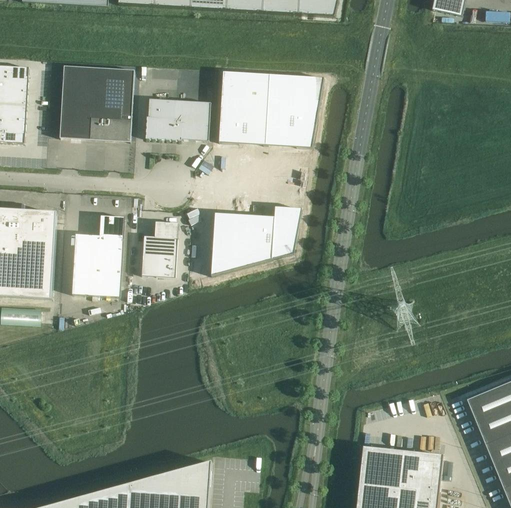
[(118,0),(118,3),(154,5),(183,7),(190,7),(226,9),(254,11),(262,11),(291,13),(298,13),(326,15),(334,16),(336,0),(118,0)]
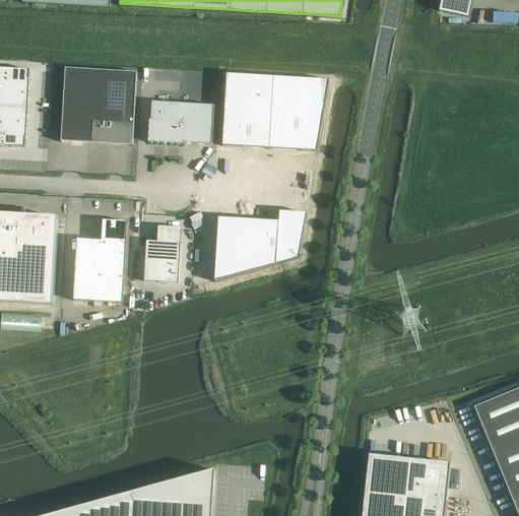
[(5,65),(4,78),(28,80),(29,67),(5,65)]
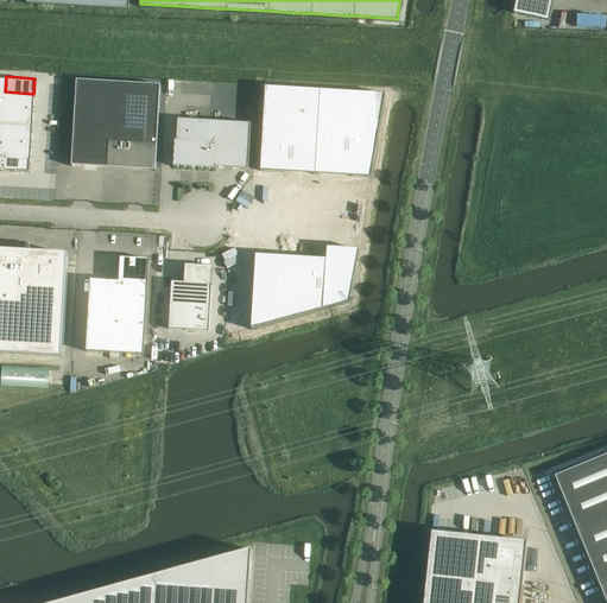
[(155,167),(159,82),(75,77),(70,163),(71,163),(71,160),(153,165),(153,167),(155,167)]
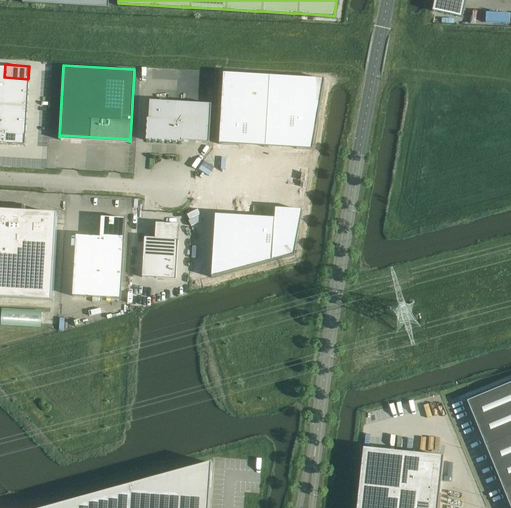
[(222,67),(218,139),(265,141),(269,70),(222,67)]
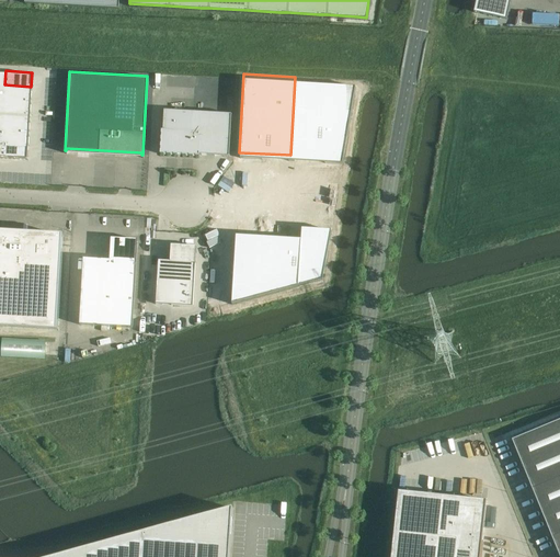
[(295,77),(290,155),(341,158),(355,81),(295,77)]
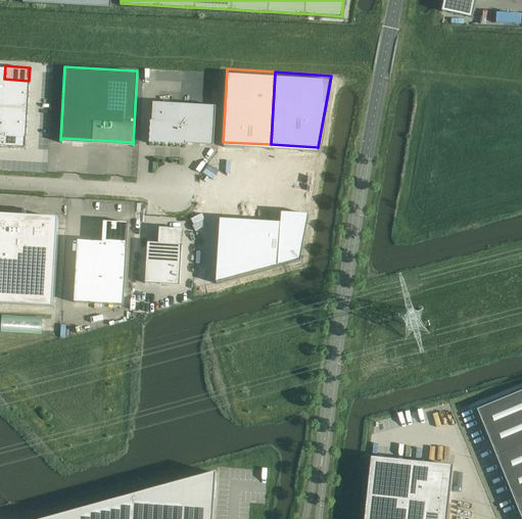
[(4,79),(4,92),(28,93),(29,81),(4,79)]
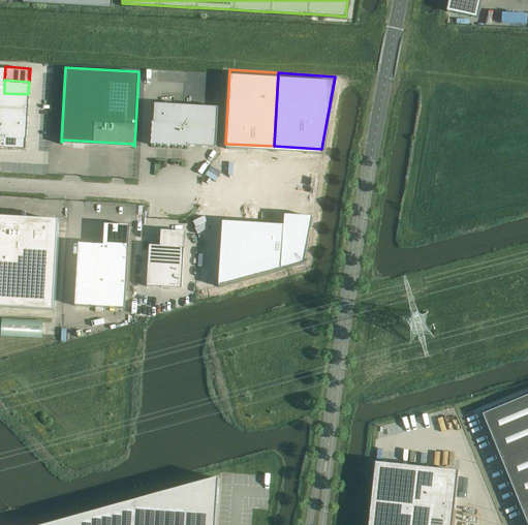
[(4,93),(3,106),(27,107),(28,94),(4,93)]
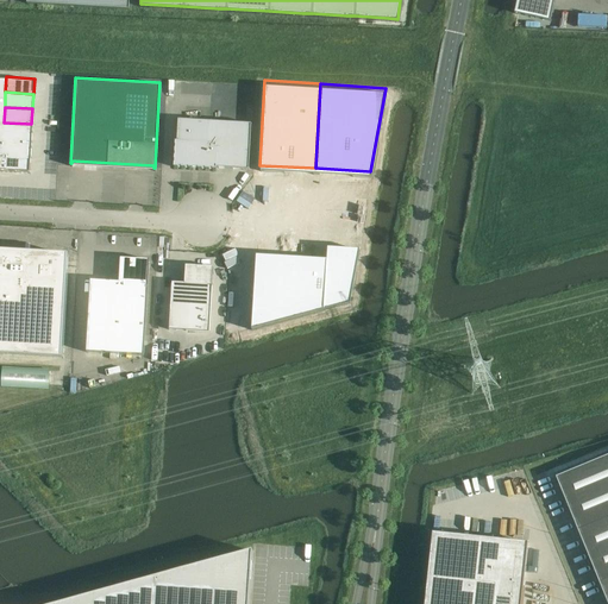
[(215,164),(248,167),(250,120),(177,117),(176,138),(174,138),(173,164),(215,167),(215,164)]
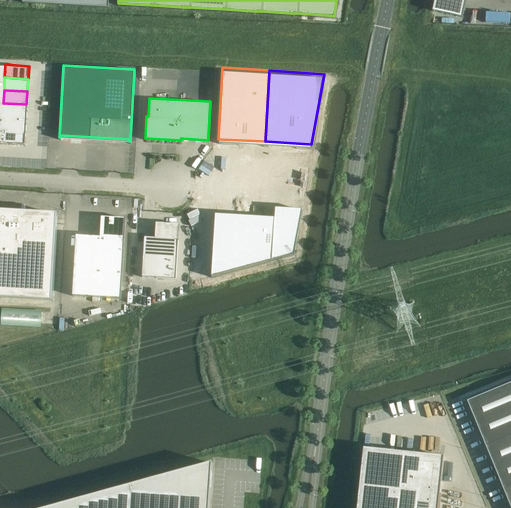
[(3,103),(2,116),(26,117),(26,104),(3,103)]
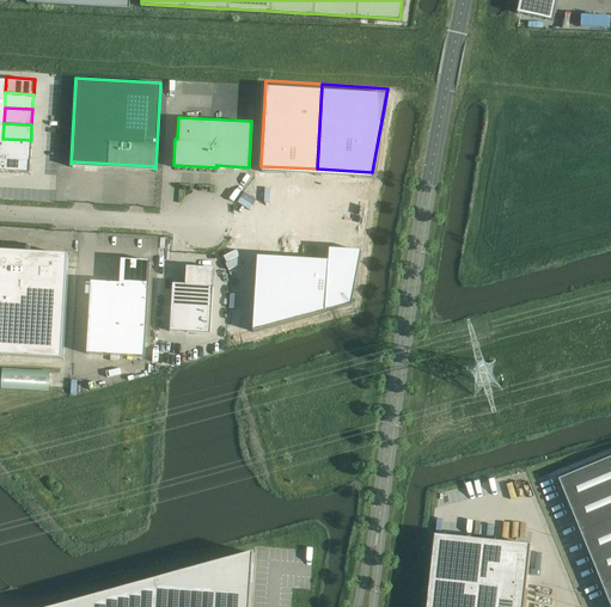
[(2,139),(1,153),(30,155),(31,140),(2,139)]
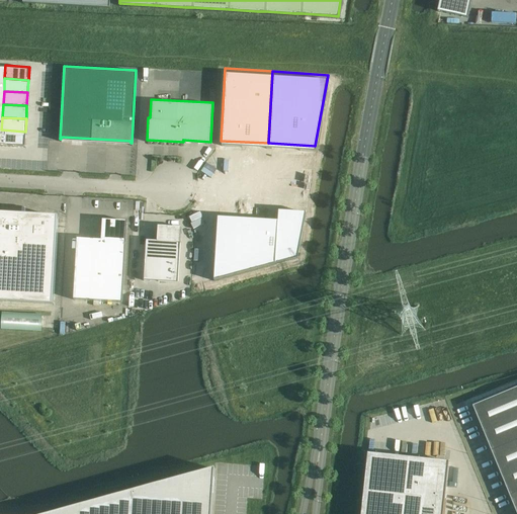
[(1,130),(1,144),(6,144),(24,145),(25,132),(1,130)]
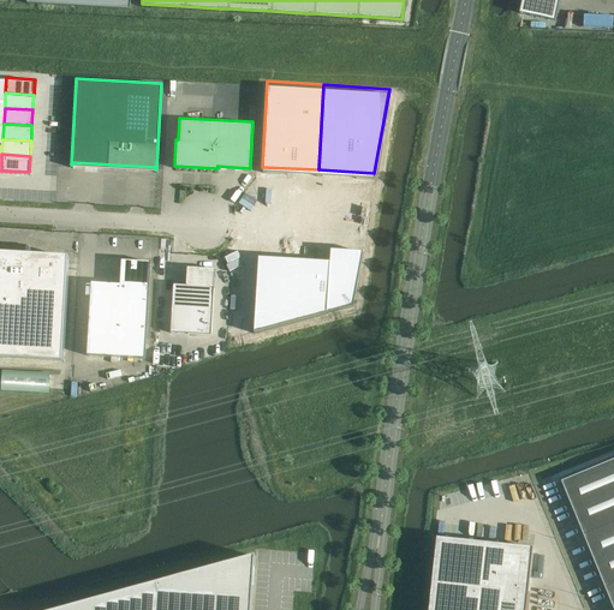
[(256,253),(251,330),(351,303),(361,249),(329,246),(328,258),(256,253)]
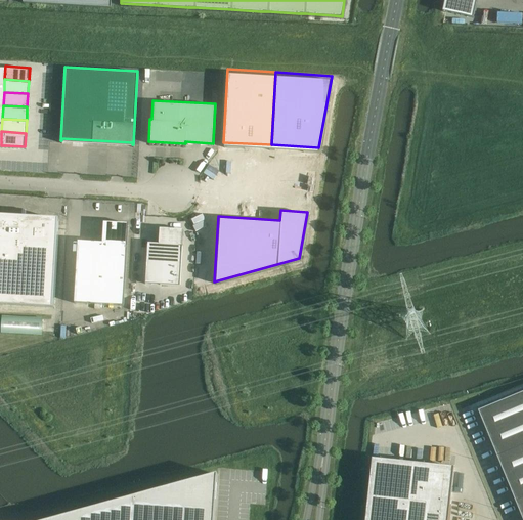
[(0,301),(53,305),(57,222),(47,222),(47,216),(26,215),(25,220),(0,219),(0,301)]
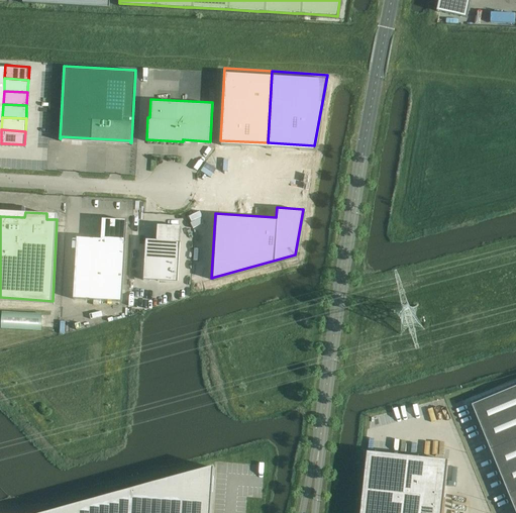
[(121,299),(125,218),(123,218),(123,220),(103,219),(102,234),(100,234),(100,236),(76,235),(73,296),(121,299)]
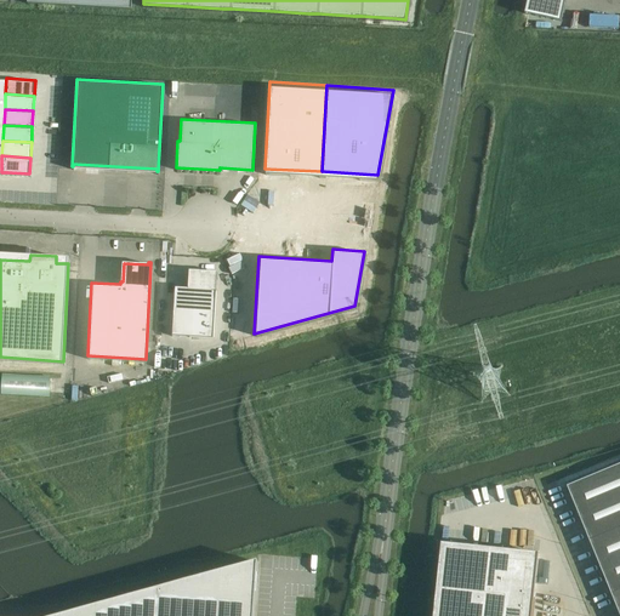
[(174,284),(171,332),(212,335),(216,269),(188,267),(187,285),(174,284)]
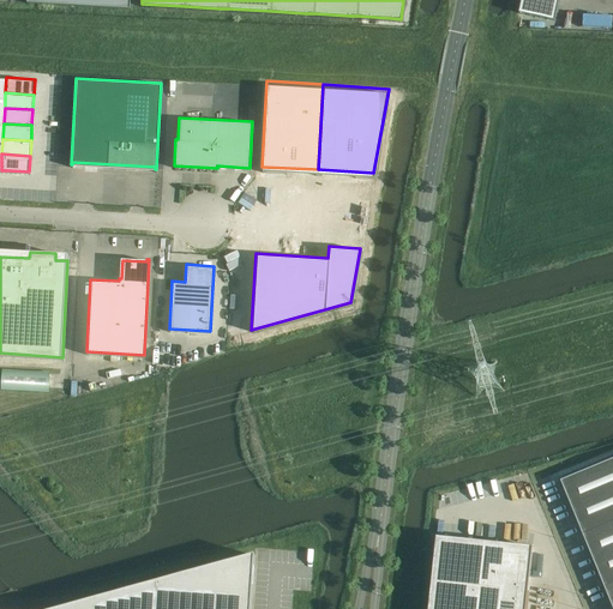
[(1,366),(0,386),(48,389),(49,369),(1,366)]
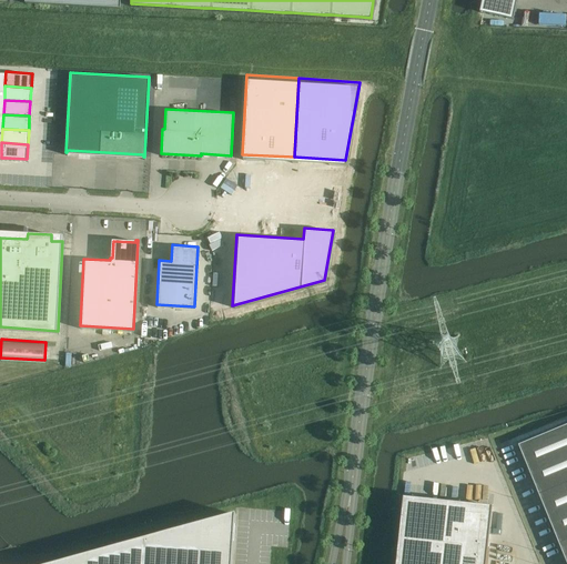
[(566,422),(517,442),(557,541),(566,563),(566,422)]
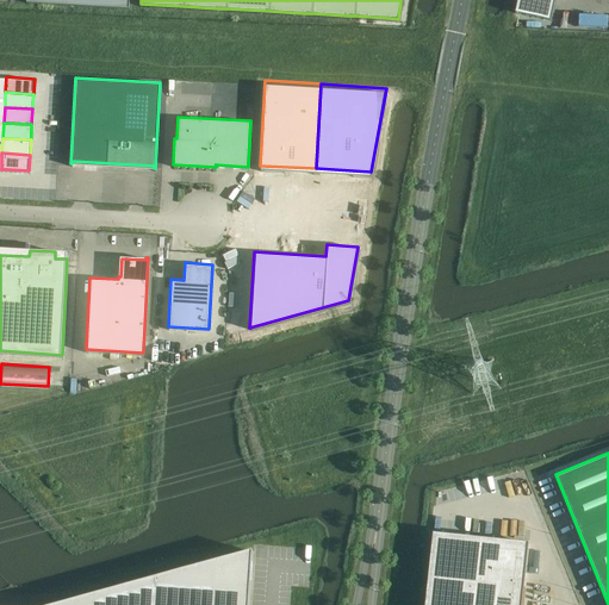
[(432,530),(423,604),(520,604),(524,569),(528,541),(432,530)]
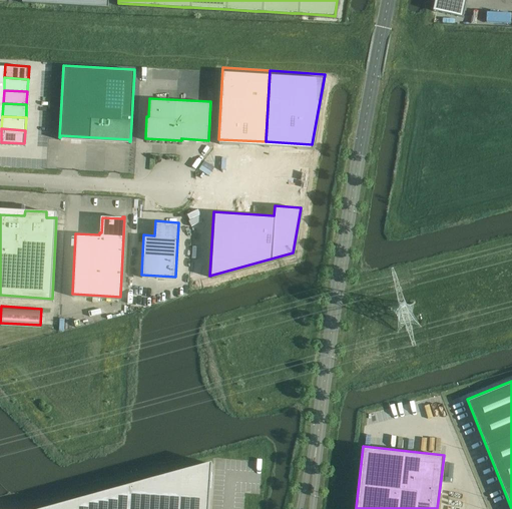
[(207,508),(211,461),(39,508),(207,508)]
